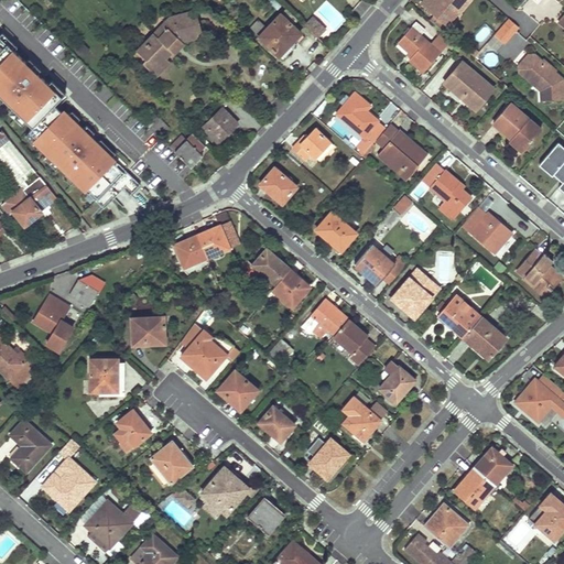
[(271,14),(281,4),(277,0),(268,0),(262,7),(271,14)]
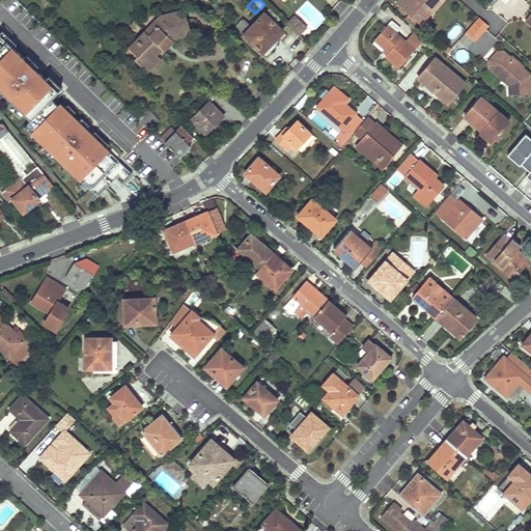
[(410,11),(404,18),(417,28),(440,0),(398,0),(397,1),(410,11)]
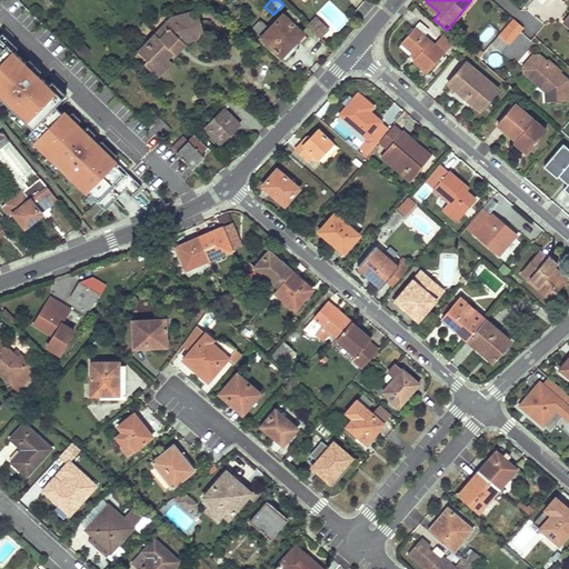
[(166,25),(186,43),(187,42),(186,40),(206,35),(198,10),(172,18),(166,25)]
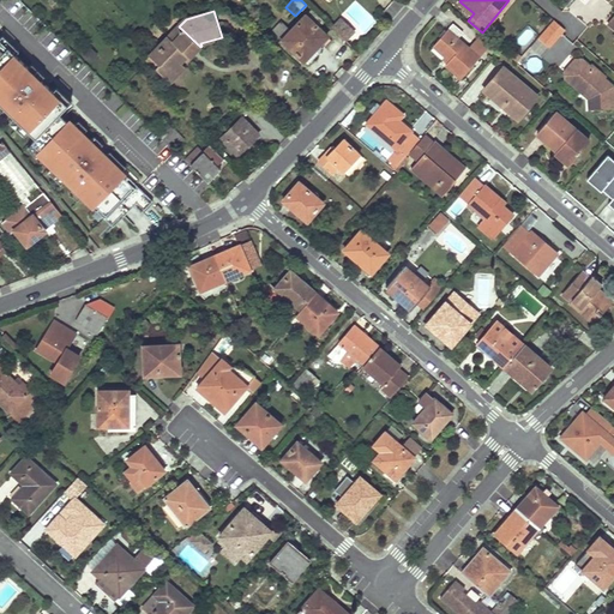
[(281,22),(277,25),(274,29),(284,38),(283,40),(305,60),(315,47),(327,35),(306,14),(292,31),(281,22)]
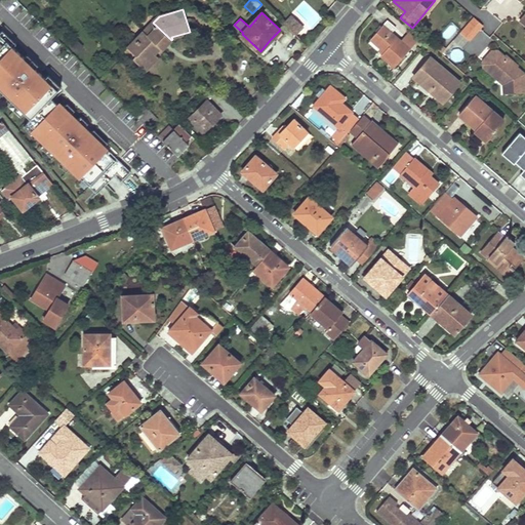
[(292,16),(284,24),(290,30),(297,22),(292,16)]
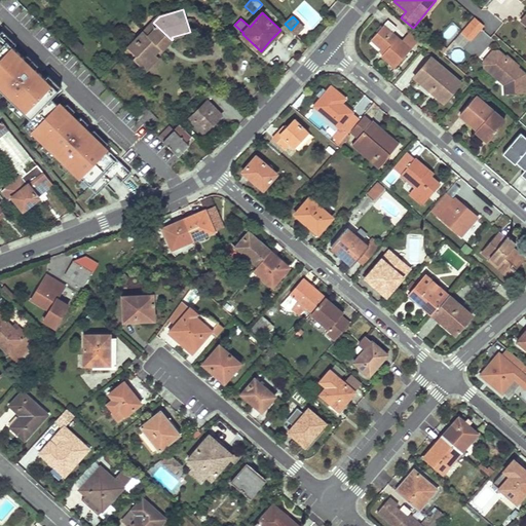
[(468,23),(472,26),(478,20),(474,16),(471,20),(468,23)]
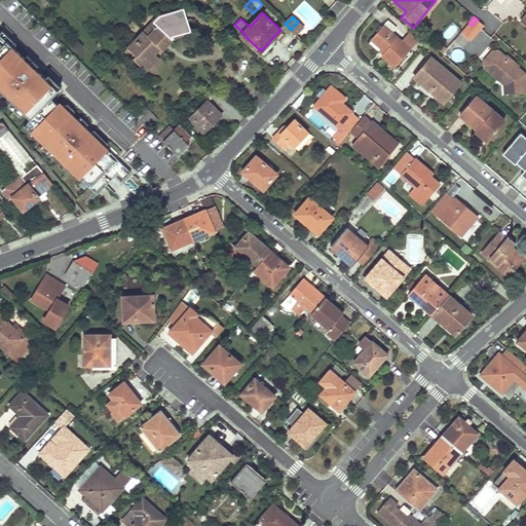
[(472,26),(477,31),(483,24),(478,20),(472,26)]
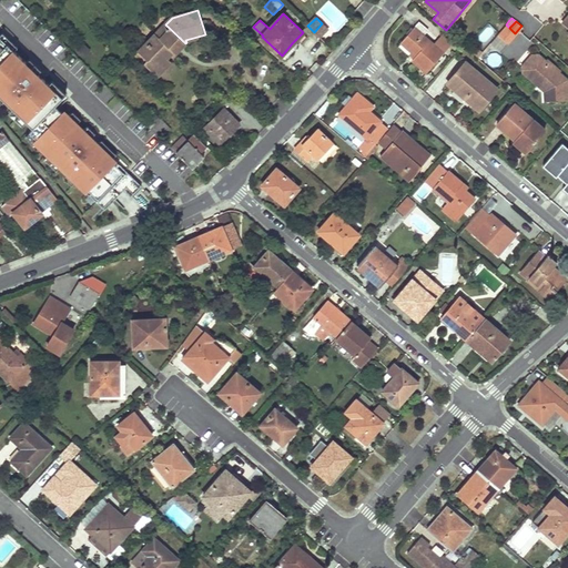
[(402,42),(406,47),(413,52),(414,50),(417,53),(412,59),(427,72),(443,53),(433,44),(423,36),(428,30),(418,22),(402,42)]
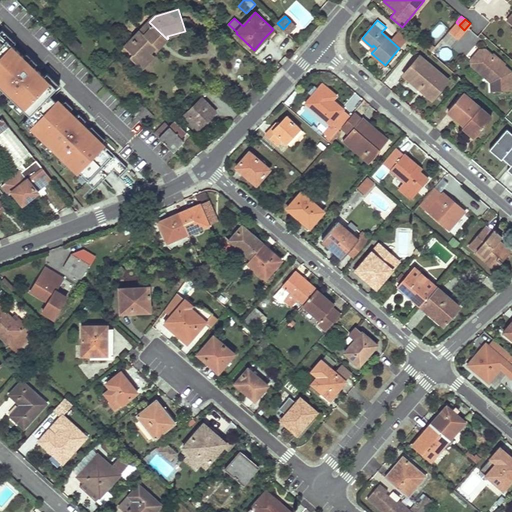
[(288,34),(296,26),(290,21),(283,29),(288,34)]
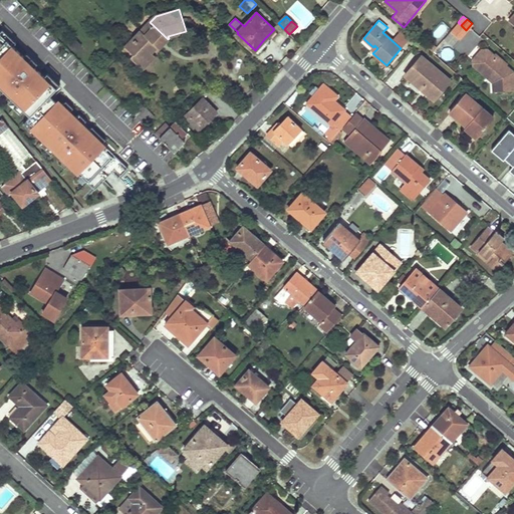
[(159,48),(168,39),(150,22),(126,46),(135,54),(132,57),(143,68),(156,55),(152,51),(155,49),(157,46),(159,48)]
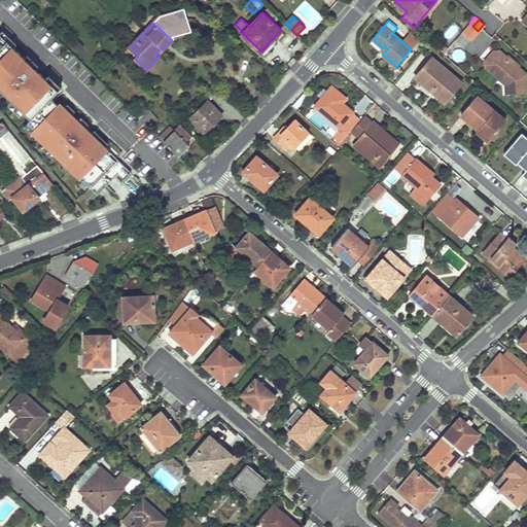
[(461,32),(469,39),(478,31),(472,26),(469,23),(461,32)]
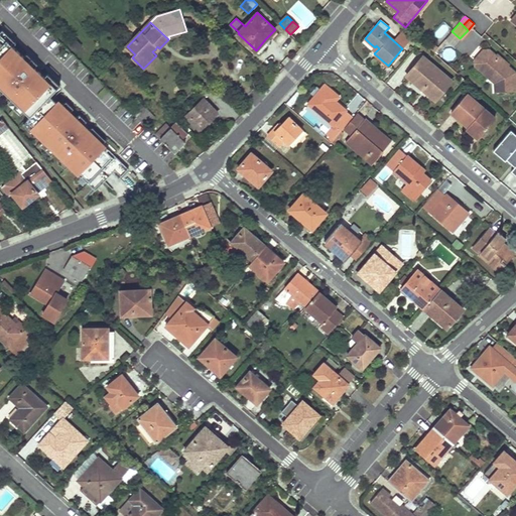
[(411,37),(402,29),(393,40),(402,48),(411,37)]
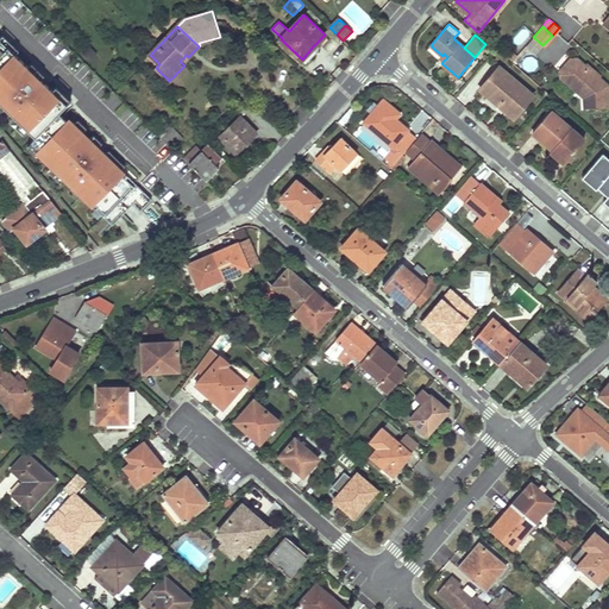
[(39,152),(114,224),(125,213),(115,203),(126,193),(143,209),(154,199),(70,119),(69,121),(61,114),(67,107),(58,99),(60,96),(37,74),(36,75),(27,68),(29,68),(8,46),(7,50),(0,43),(0,101),(37,138),(33,142),(42,150),(39,152)]
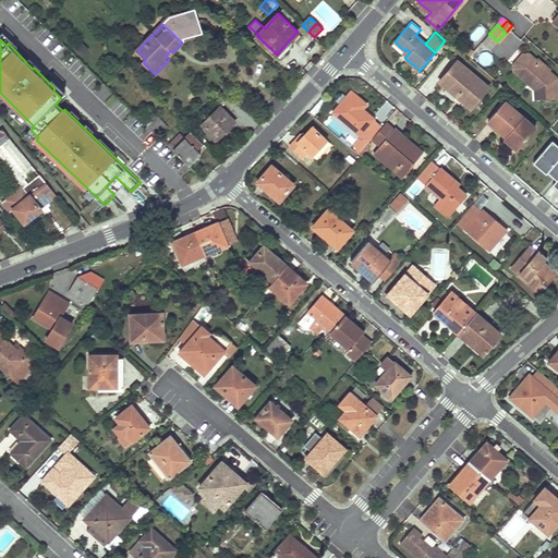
[(280,57),(290,46),(287,43),(277,55),(280,57)]
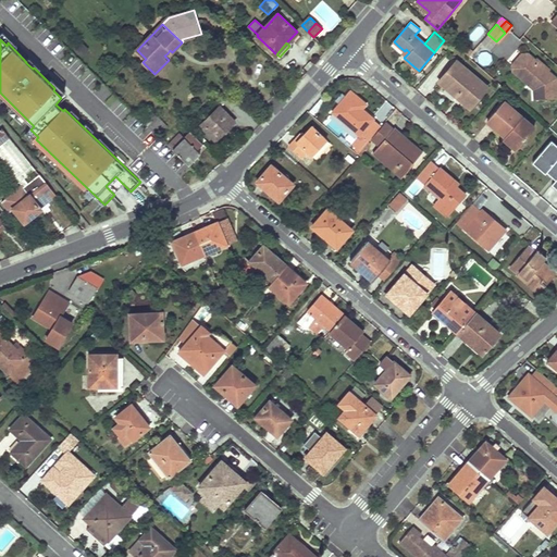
[(532,57),(523,49),(518,50),(508,61),(509,67),(531,86),(531,95),(555,93),(553,74),(545,66),(543,65),(539,66),(533,62),(533,58),(532,57)]
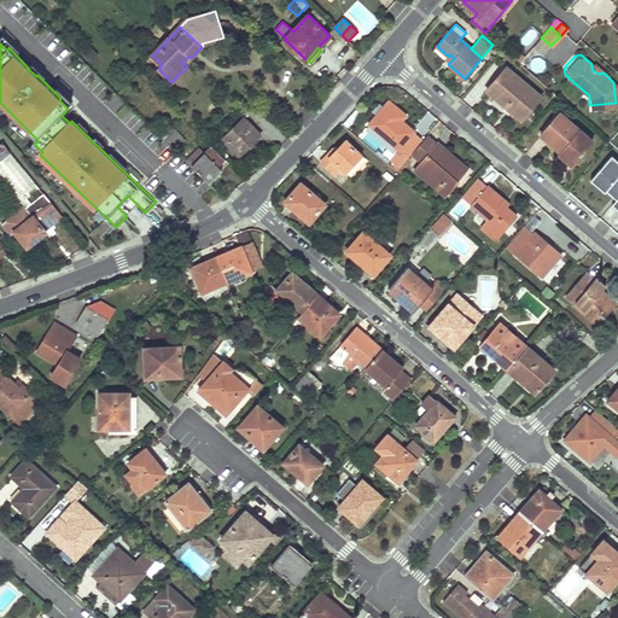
[(162,65),(152,56),(149,59),(158,69),(162,65)]
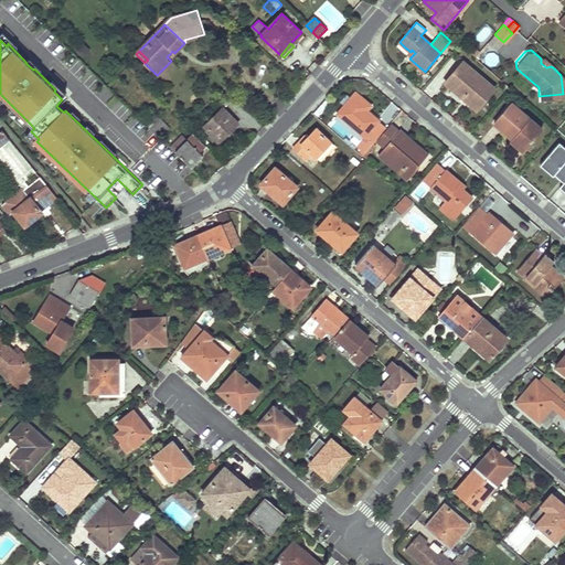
[(553,67),(554,66),(541,55),(540,57),(541,59),(541,63),(546,67),(551,66),(553,67)]
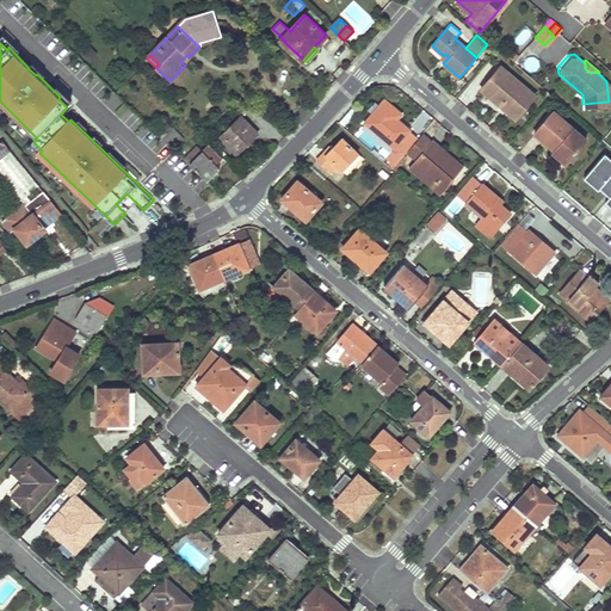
[(482,88),(491,96),(499,104),(503,99),(519,113),(535,96),(501,66),(482,88)]
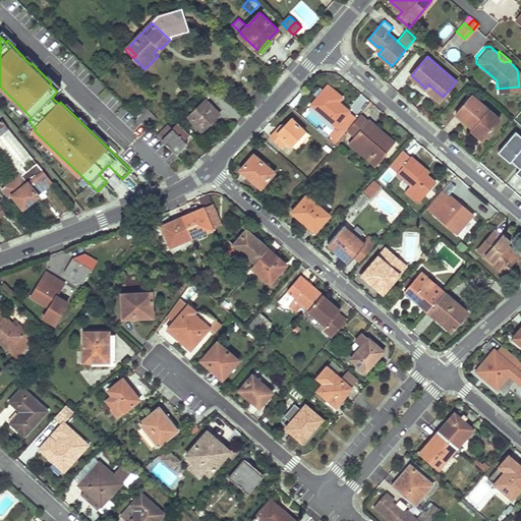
[(335,90),(328,83),(324,90),(311,104),(336,126),(329,134),(336,140),(344,130),(346,129),(355,118),(348,112),(349,111),(335,99),(331,95),(335,90)]
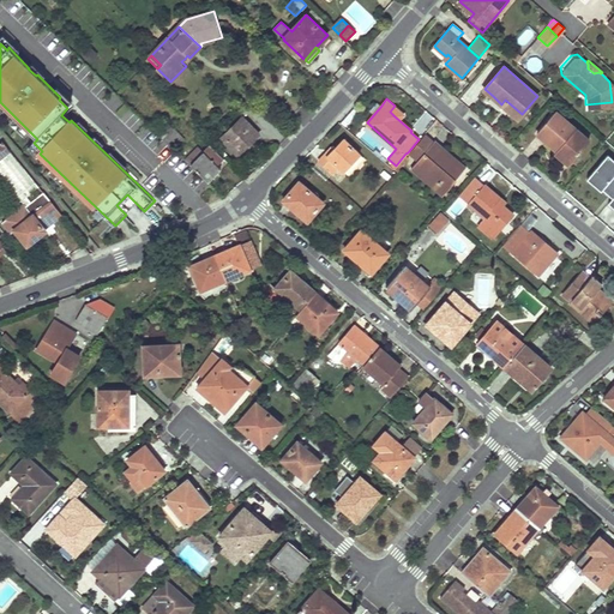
[(395,106),(390,112),(395,116),(399,109),(395,106)]
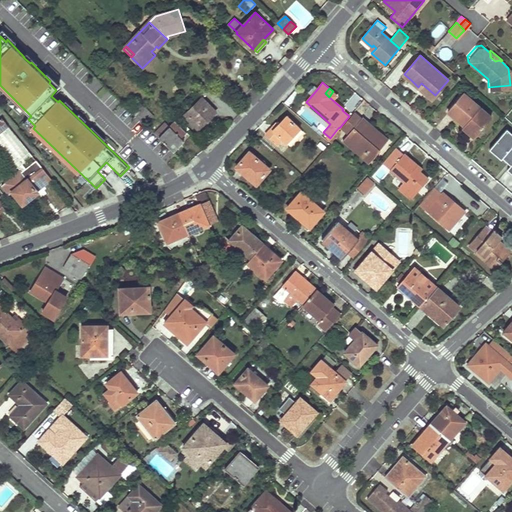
[(448,109),(456,117),(465,124),(463,126),(474,136),(490,117),(463,93),(448,109)]
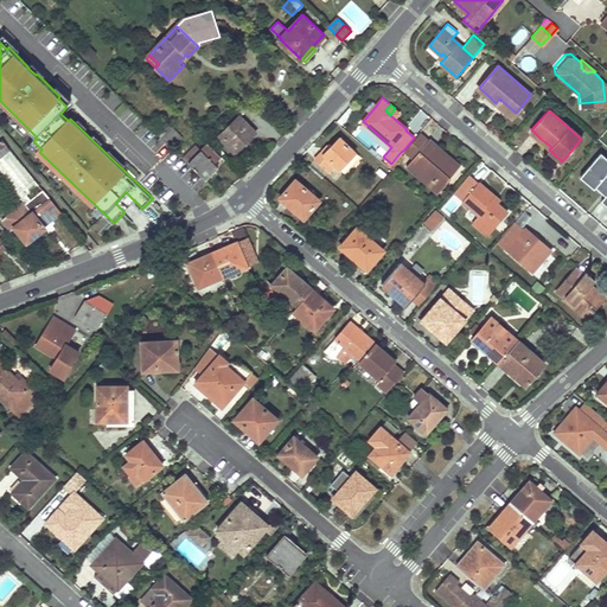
[(221,136),(229,144),(236,152),(257,131),(242,115),(221,136)]
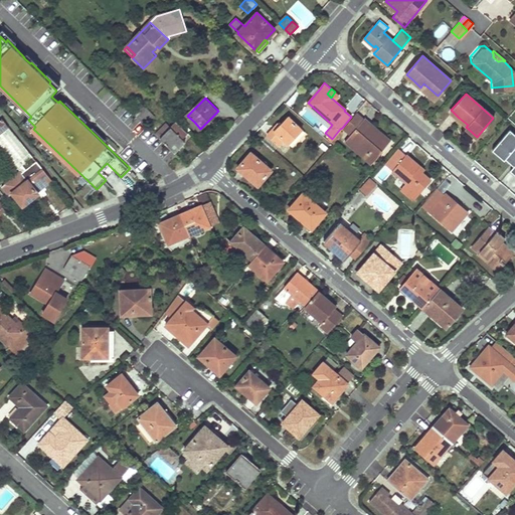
[(139,116),(144,110),(138,104),(132,110),(139,116)]
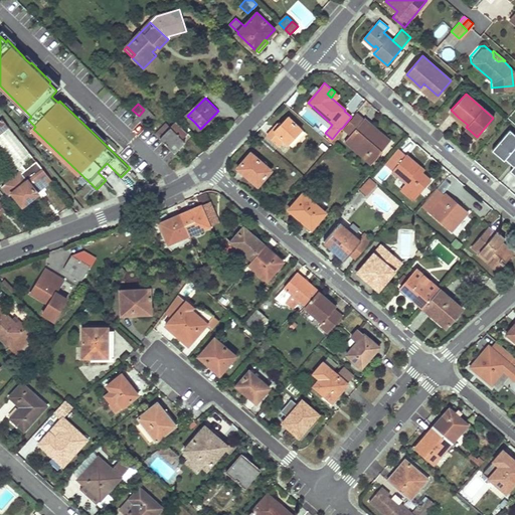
[(155,116),(147,108),(144,110),(139,116),(140,117),(147,125),(155,116)]
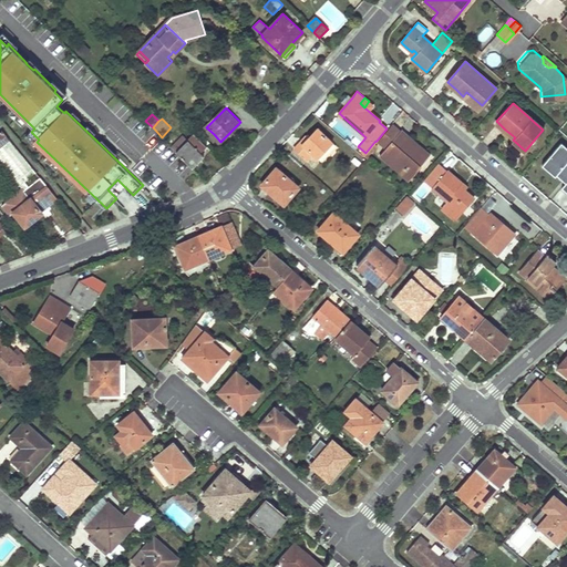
[(387,129),(377,141),(385,148),(400,132),(391,124),(387,129)]
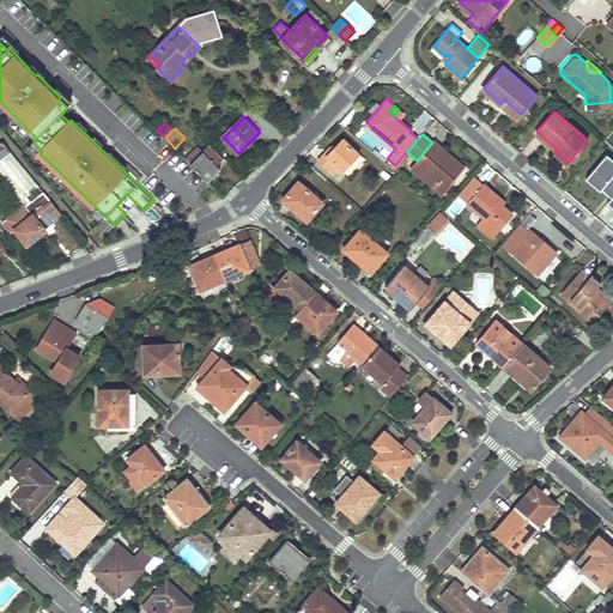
[(317,159),(323,165),(329,171),(337,164),(341,170),(357,153),(343,139),(327,155),(325,152),(317,159)]
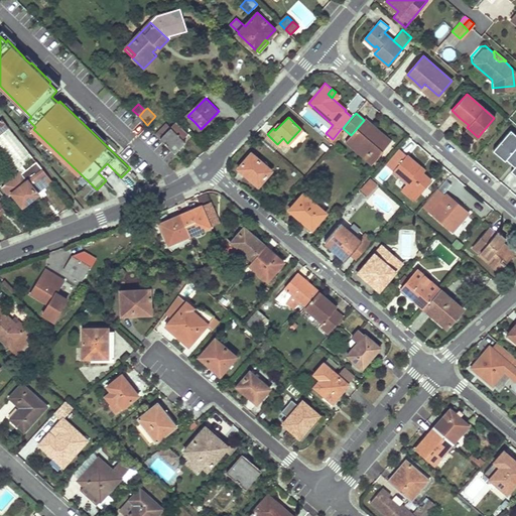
[(0,133),(9,127),(3,118),(0,120),(0,133)]
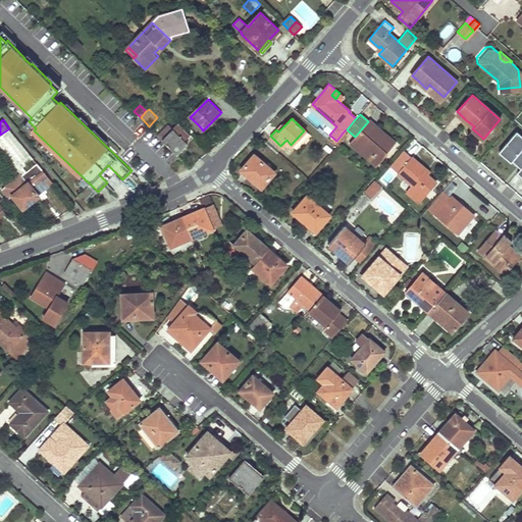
[(369,158),(377,165),(387,153),(386,151),(393,143),(376,128),(376,127),(369,120),(368,121),(355,137),(351,142),(364,154),(367,150),(372,155),(369,158)]
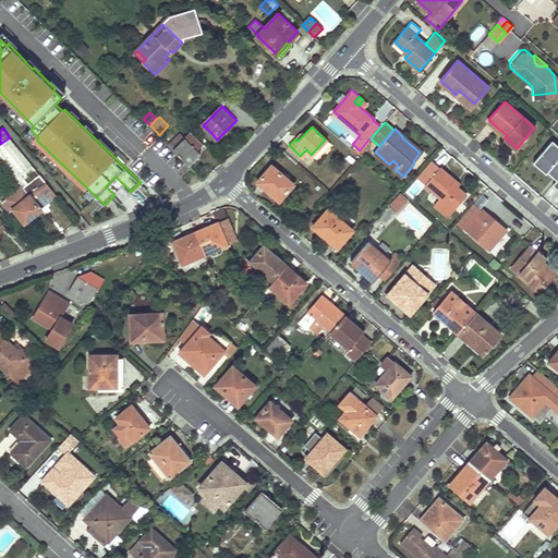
[(205,143),(192,131),(185,137),(174,149),(177,150),(186,160),(190,165),(198,156),(196,153),(205,143)]
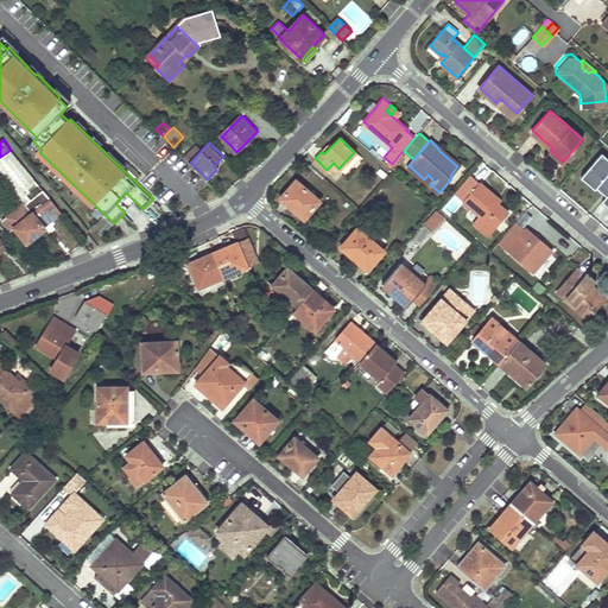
[(190,163),(202,150),(198,146),(185,158),(190,163)]
